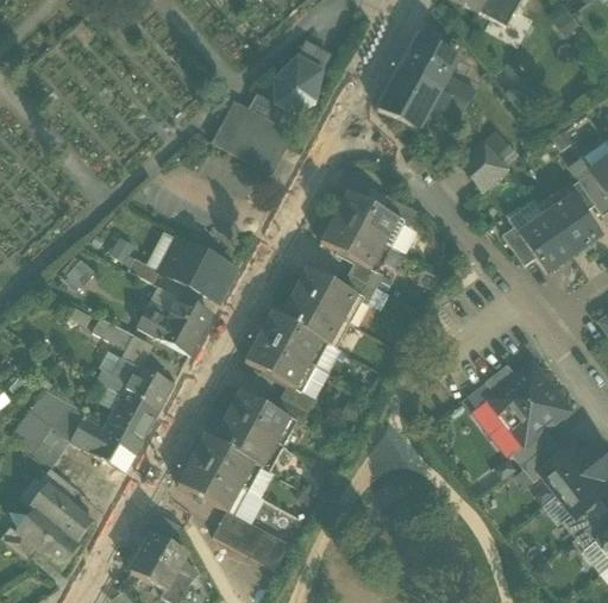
[(455,0),(477,12),(484,0),(455,0)]
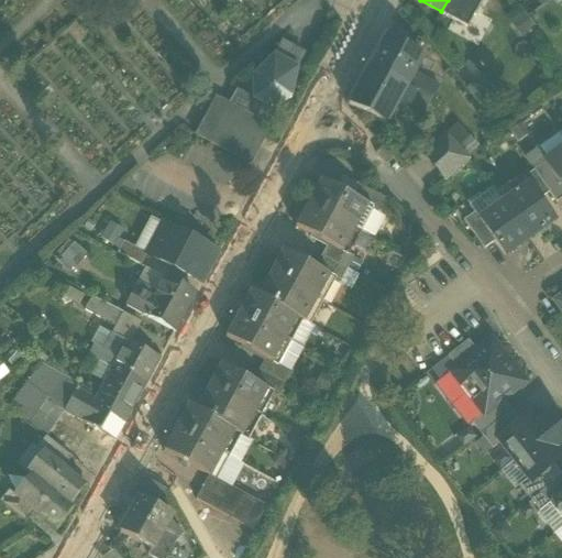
[(448,0),(472,13),(478,0),(448,0)]
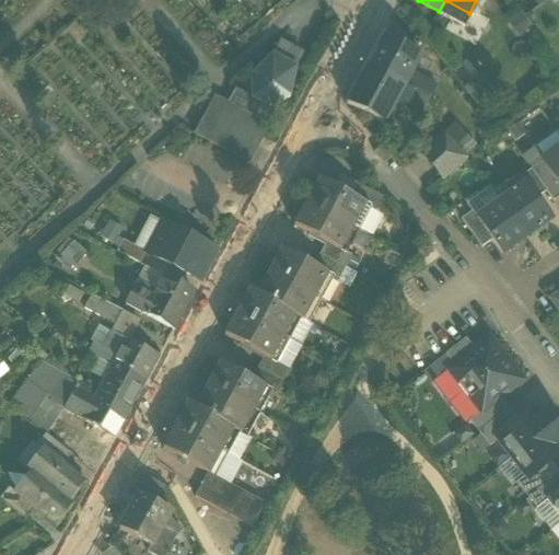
[(420,53),(383,32),(367,61),(368,61),(368,60),(429,94),(438,79),(418,69),(416,73),(410,70),(420,53)]
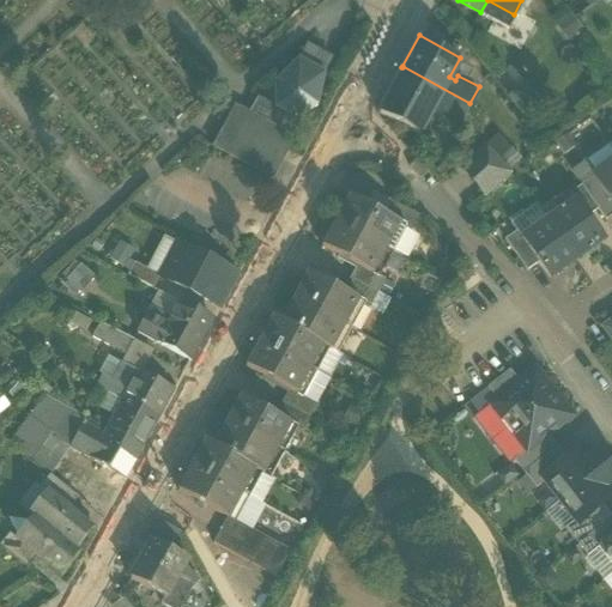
[(273,79),(276,104),(278,105),(270,121),(286,131),(295,114),(296,115),(317,102),(325,70),(323,70),(331,55),(307,42),(300,58),(298,56),(273,79)]
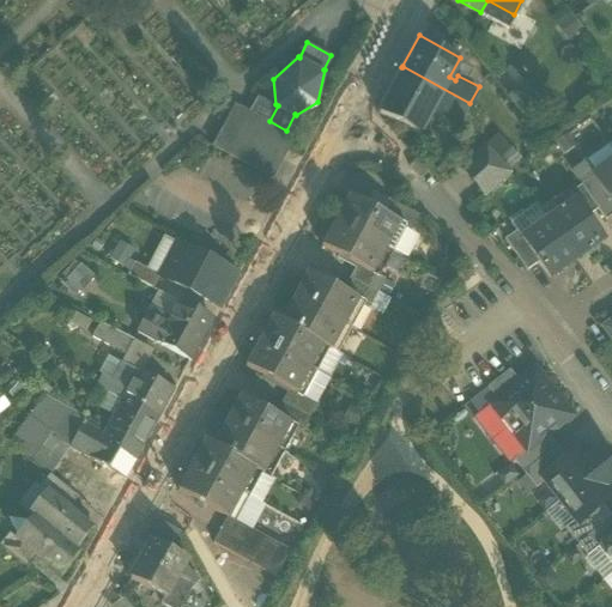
[(470,103),(403,66),(403,67),(379,109),(419,132),(436,102),(442,104),(440,109),(460,121),(470,103)]
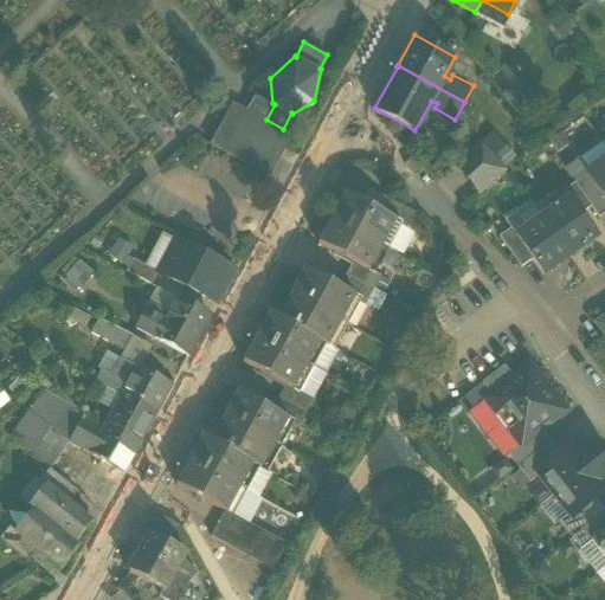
[(275,104),(272,103),(253,94),(245,109),(266,120),(275,104)]
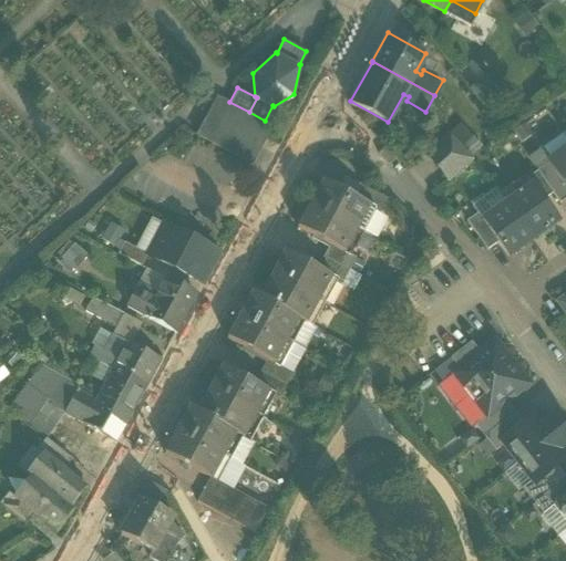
[(273,124),(265,121),(249,112),(229,102),(225,111),(213,104),(197,132),(251,162),(273,124)]
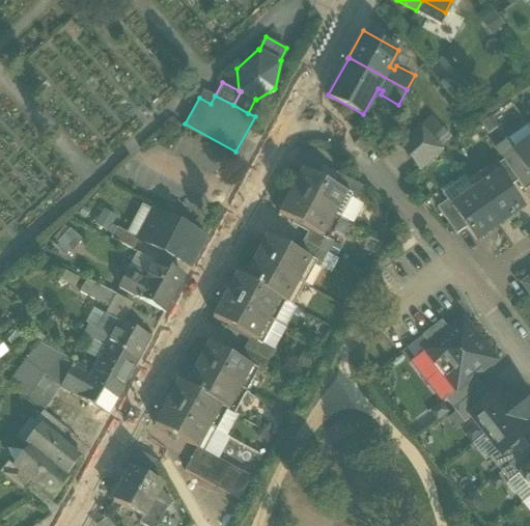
[(442,146),(421,123),(399,142),(419,163),(442,146)]
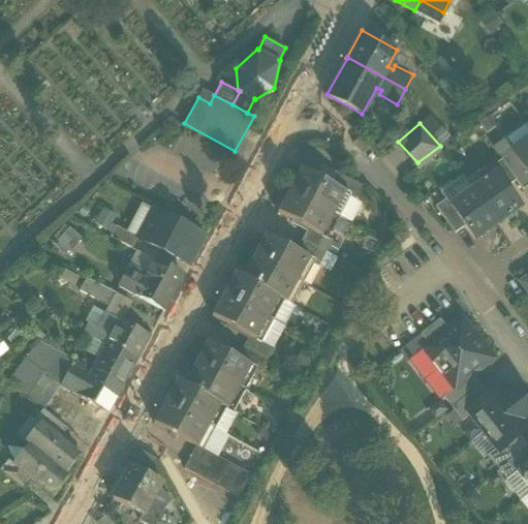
[(527,137),(511,149),(527,172),(527,137)]
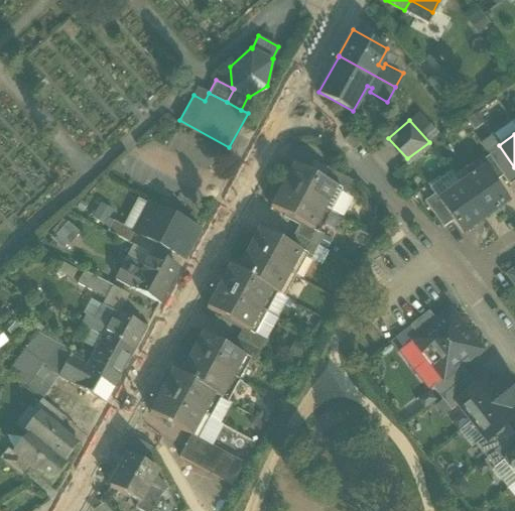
[(514,167),(499,145),(489,152),(503,172),(510,182),(514,178),(514,167)]
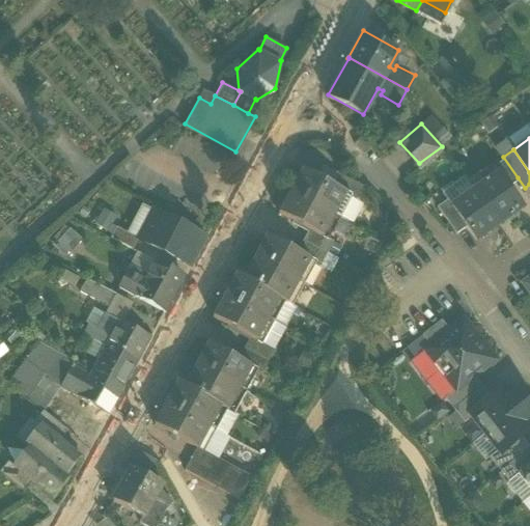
[(518,177),(503,158),(493,165),(497,172),(498,171),(507,185),(518,177)]
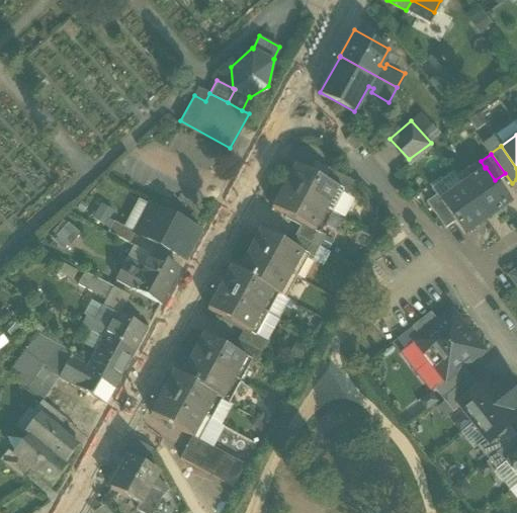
[(325,179),(295,163),(284,185),(332,210),(343,190),(343,189),(325,179)]
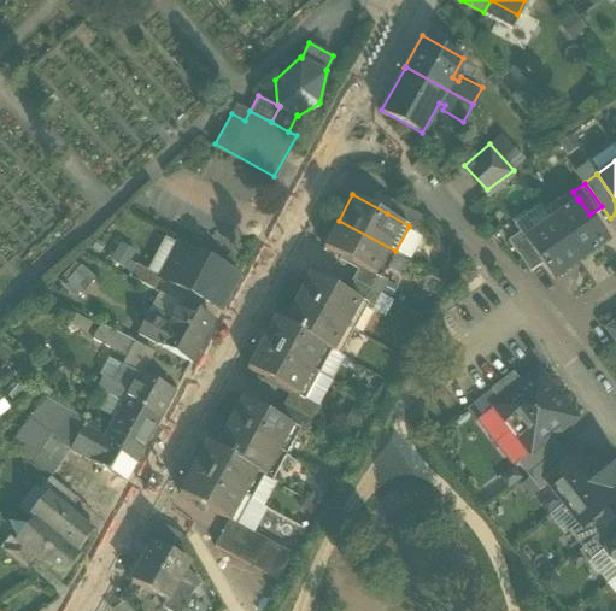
[(578,200),(552,218),(580,258),(588,252),(591,256),(603,246),(600,242),(606,239),(590,215),(579,199),(578,200)]
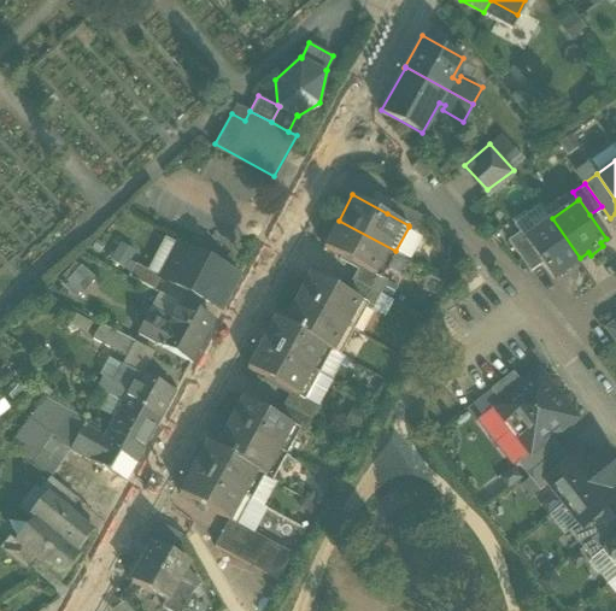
[(422,215),(394,200),(387,213),(409,225),(409,227),(415,229),(422,215)]
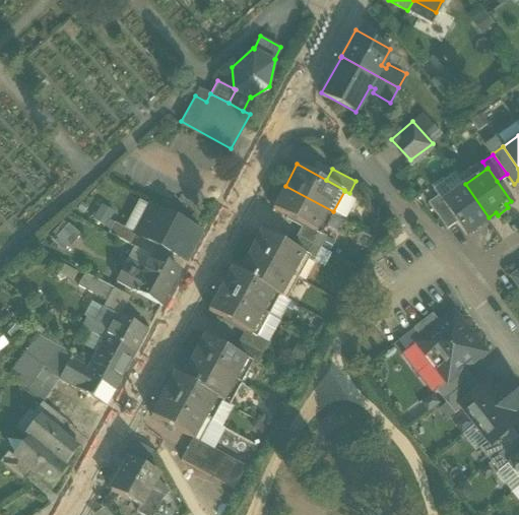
[(443,199),(443,200),(456,219),(466,233),(489,217),(465,184),(443,199)]
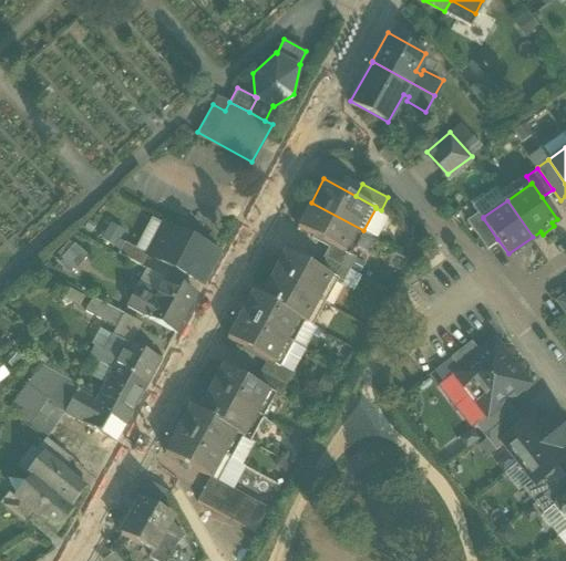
[(363,230),(311,203),(298,225),(330,242),(350,253),(351,252),(363,230)]
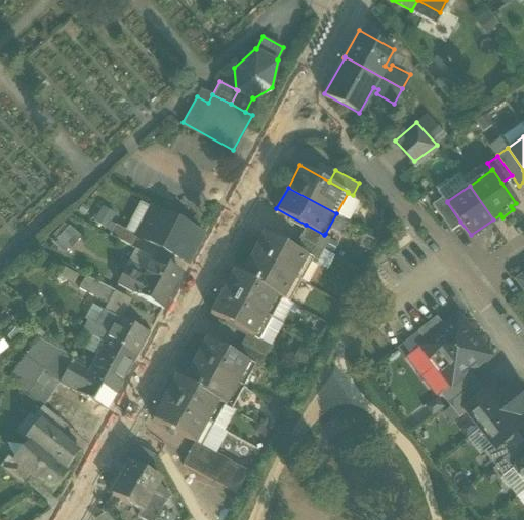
[(460,222),(447,202),(447,201),(443,195),(432,202),(451,229),(460,222)]
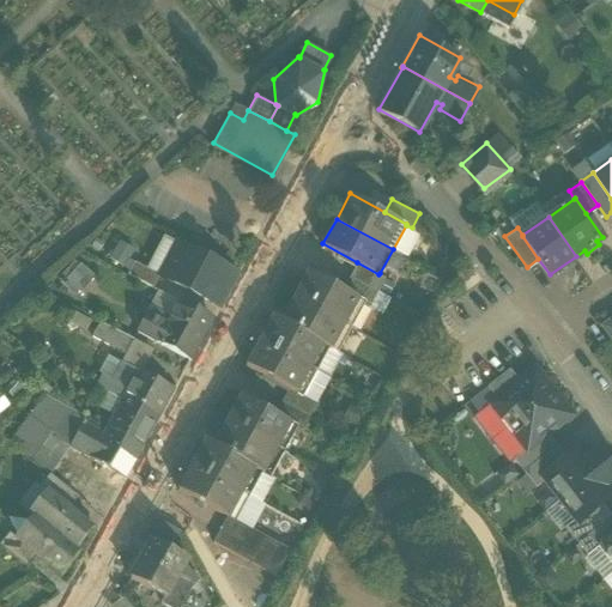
[(121,235),(110,252),(129,263),(140,247),(121,235)]
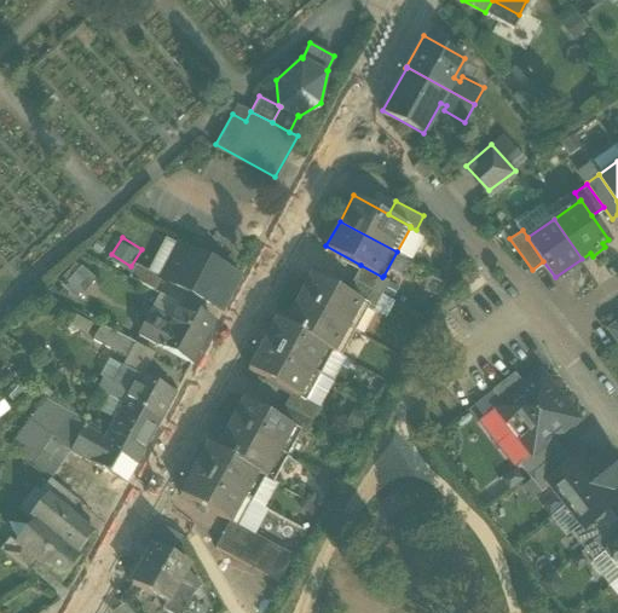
[(241,271),(207,253),(200,266),(188,289),(221,306),(241,271)]
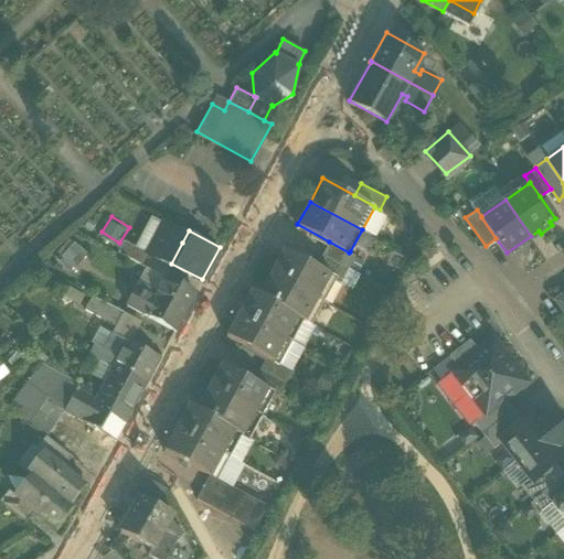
[(182,243),(165,233),(153,254),(171,264),(182,243)]
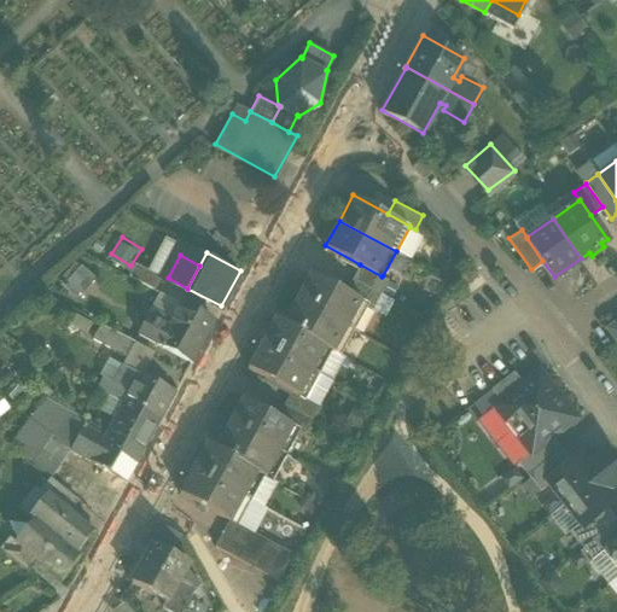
[(161,272),(137,258),(131,270),(155,283),(161,272)]
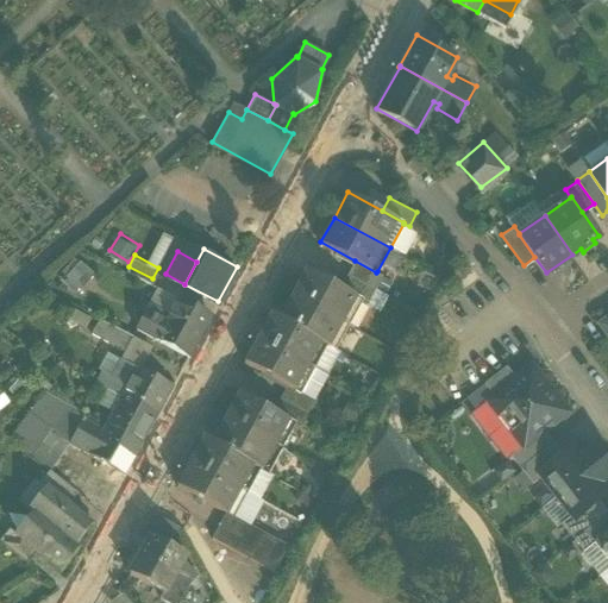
[(376,272),(355,261),(348,274),(375,289),(383,275),(377,271),(376,272)]
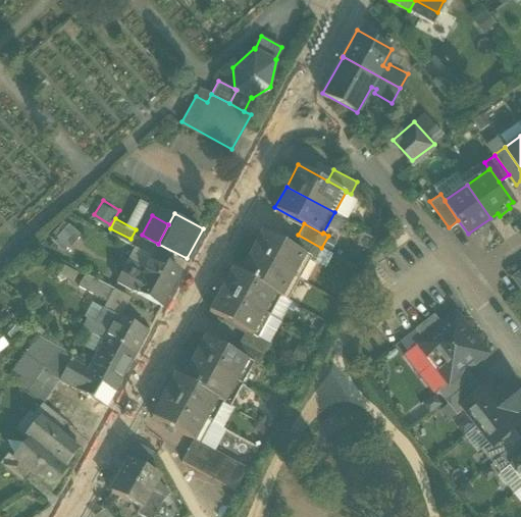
[(293,245),(263,229),(251,251),(299,276),(310,256),(311,255),(293,245)]
